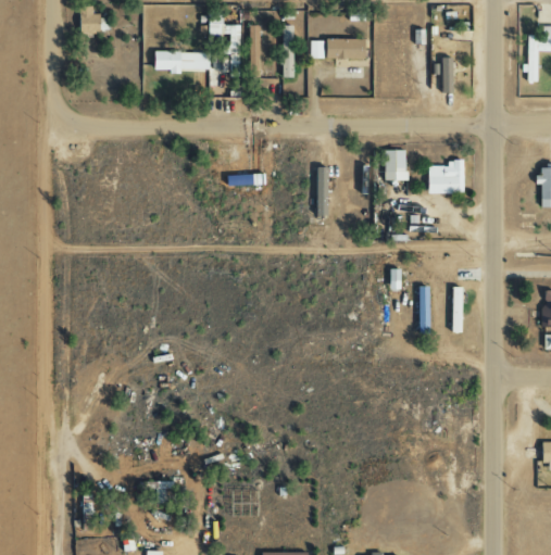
[(94,5),(80,5),(80,33),(101,33),(100,13),(94,13),(94,5)]
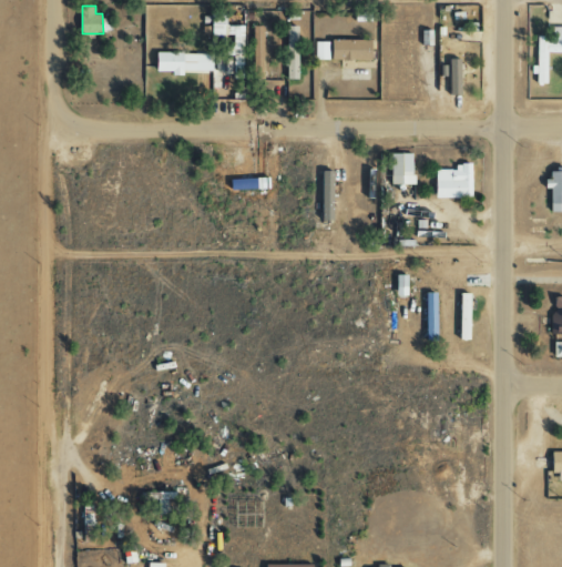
[(227,10),(212,10),(212,34),(228,34),(227,10)]
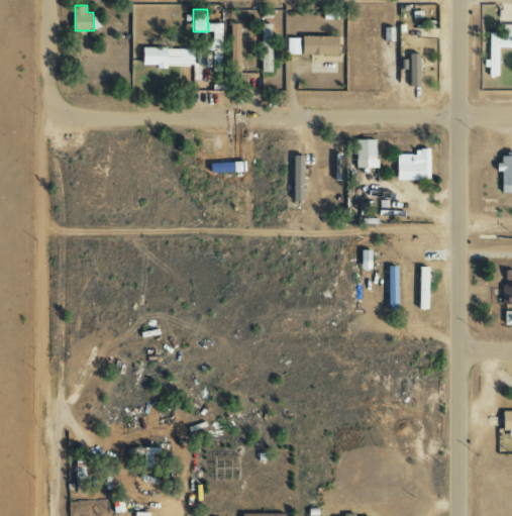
[(214,70),(223,70),(224,23),(212,22),(211,31),(212,31),(212,50),(215,50),(214,70)]
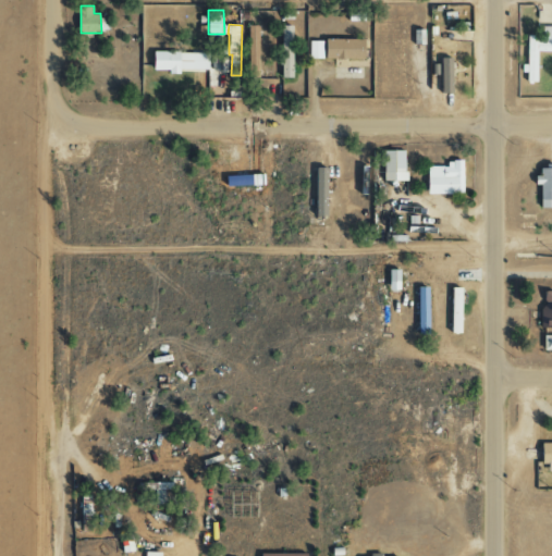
[(252,77),(262,76),(262,25),(250,25),(252,77)]
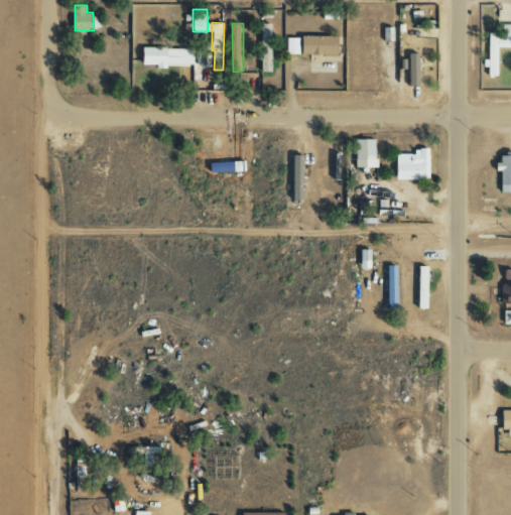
[(273,23),(262,23),(263,72),(274,72),(273,23)]
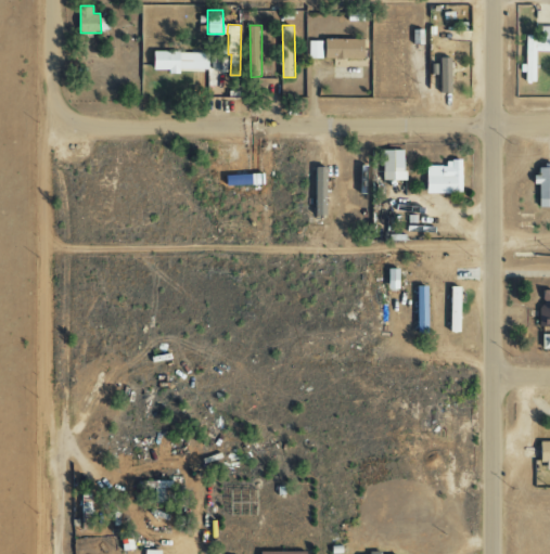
[(527,35),(527,64),(525,64),(525,80),(537,80),(538,50),(549,50),(549,25),(541,25),(541,35),(527,35)]
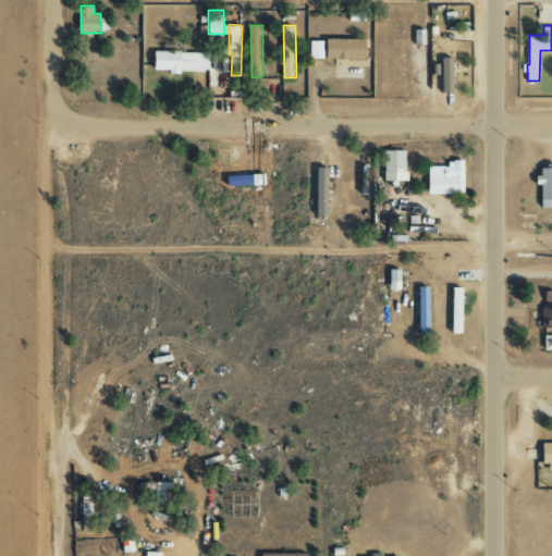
[(314,38),(313,58),(366,58),(366,39),(314,38)]
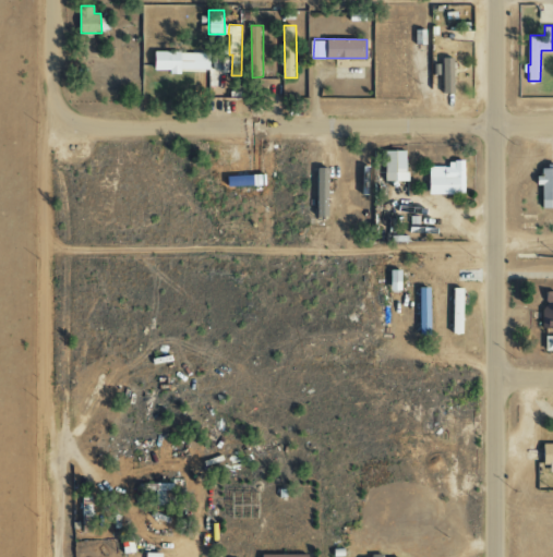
[(213,52),(155,50),(154,70),(182,71),(182,69),(212,70),(213,52)]
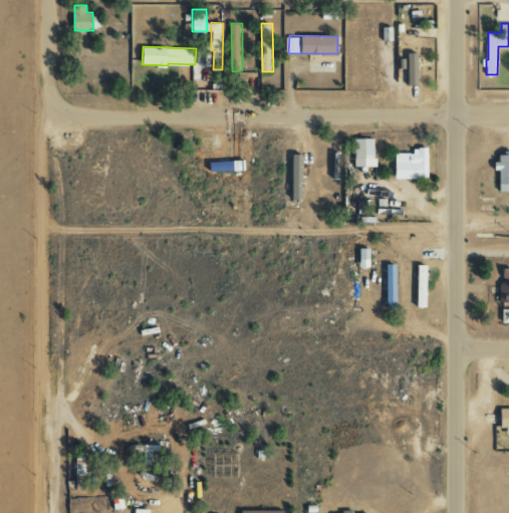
[(409,52),(410,84),(420,84),(419,52),(409,52)]
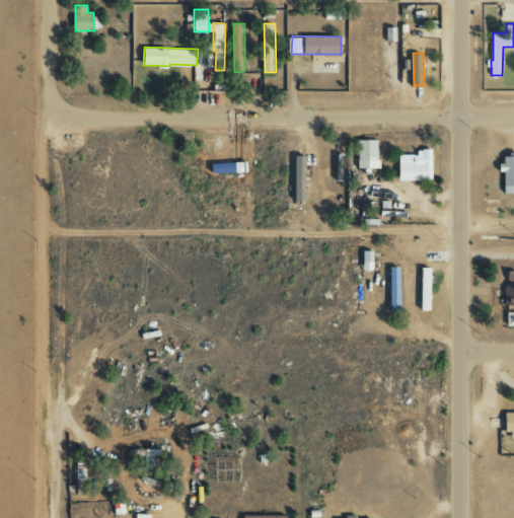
[(360,168),(380,167),(379,140),(359,140),(360,168)]
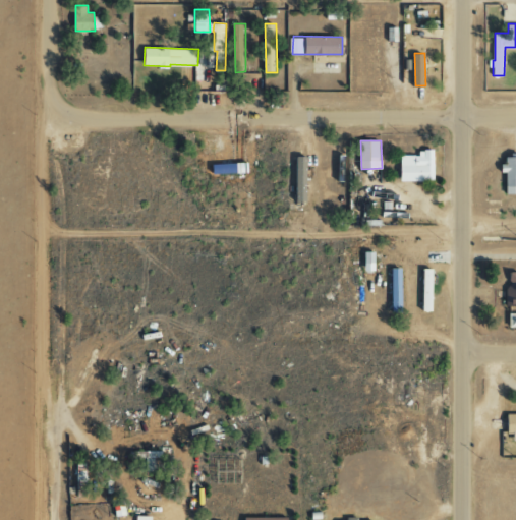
[(435,181),(436,149),(420,149),(420,155),(402,155),(401,180),(435,181)]
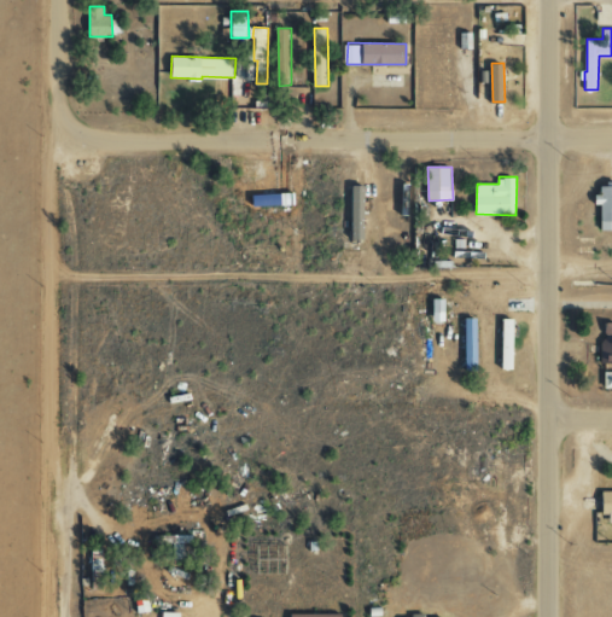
[(611,184),(601,185),(601,195),(595,195),(595,204),(601,204),(601,230),(611,230),(611,184)]
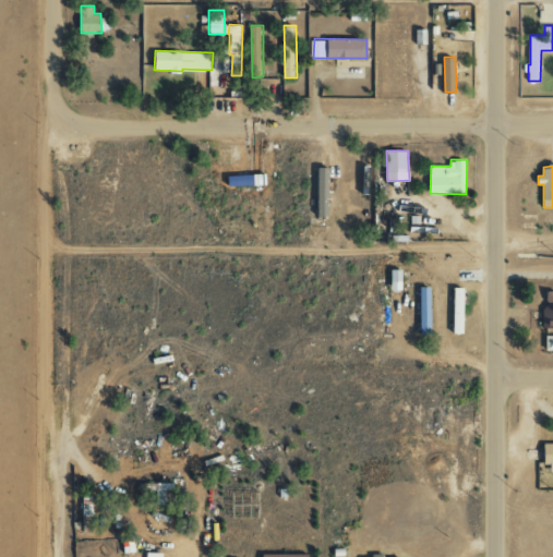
[(329,216),(331,168),(319,167),(317,215),(329,216)]
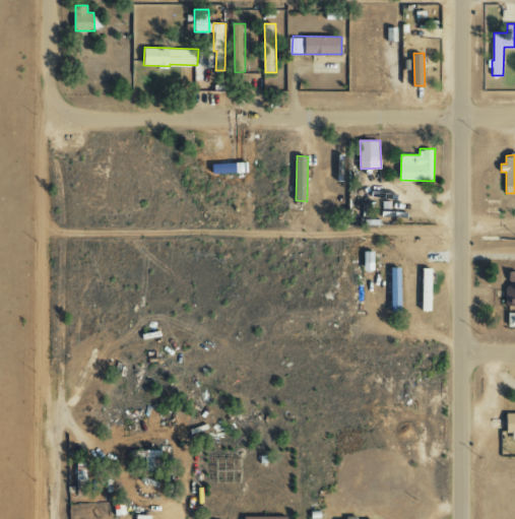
[(365,270),(374,270),(374,251),(364,251),(365,270)]
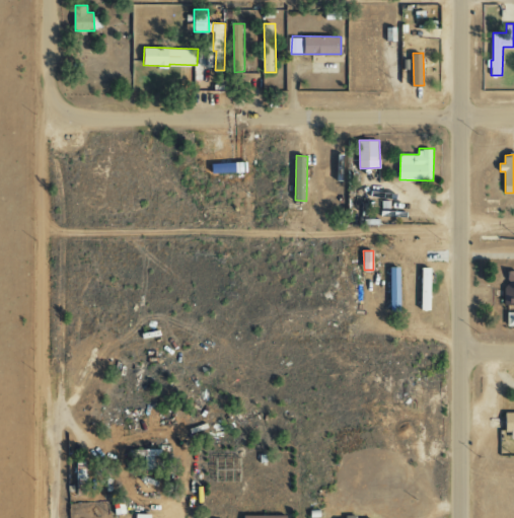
[(400,267),(390,267),(391,311),(401,311),(400,267)]
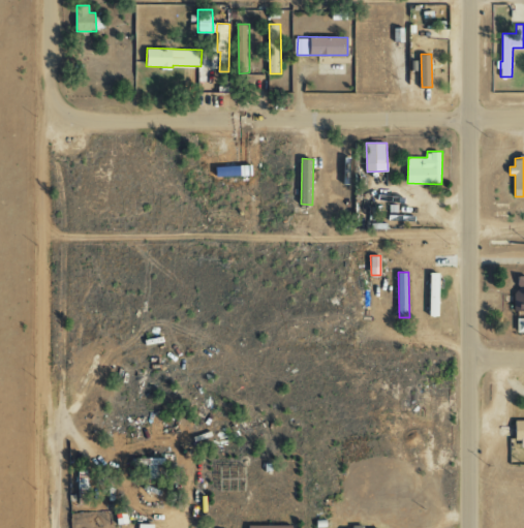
[(430,316),(439,316),(439,273),(431,273),(430,316)]
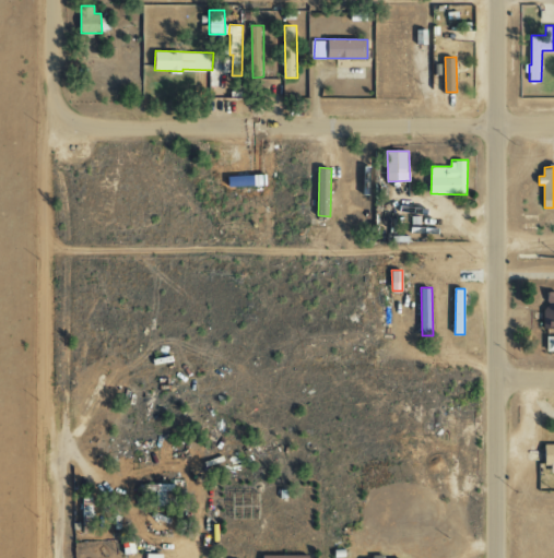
[(176,483),(144,484),(144,490),(158,490),(160,506),(167,506),(167,490),(176,489),(176,483)]
